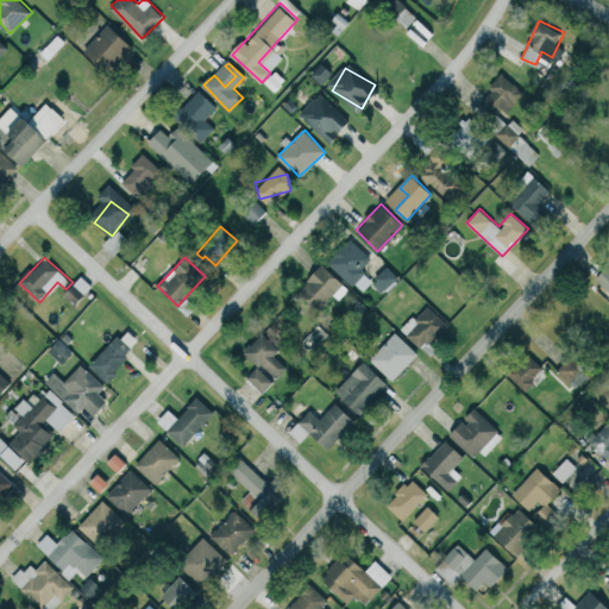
[(347,288),(321,264),(296,292),(319,312),(333,296),(337,300),(347,288)]
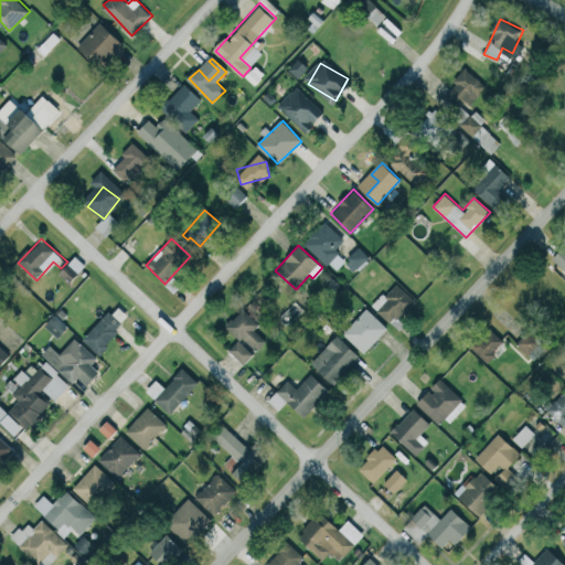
[(354,272),(369,257),(360,247),(344,262),(354,272)]
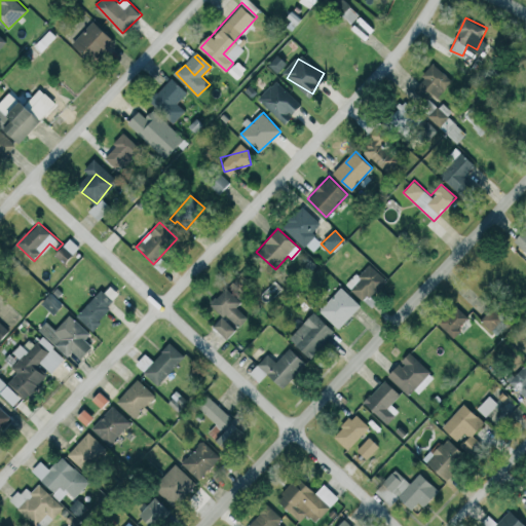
[(211,302),(237,328),(248,317),(236,307),(241,301),(225,287),(211,302)]
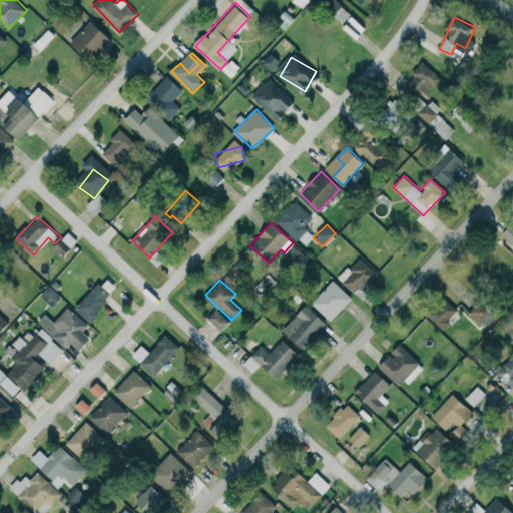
[(351,295),(330,280),(312,305),(333,321),(351,295)]
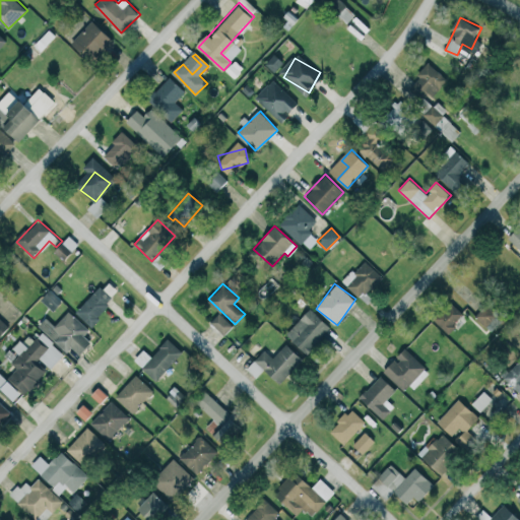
[(90,325),(115,299),(100,285),(75,312),(90,325)]
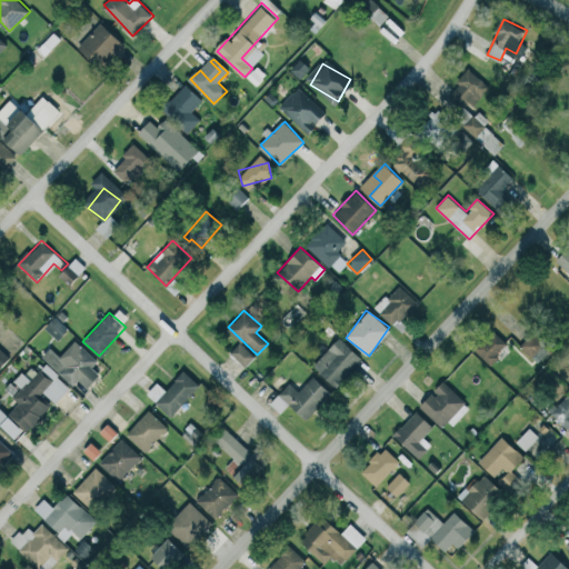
[(473,349),(488,363),(508,345),(495,330),(473,349)]
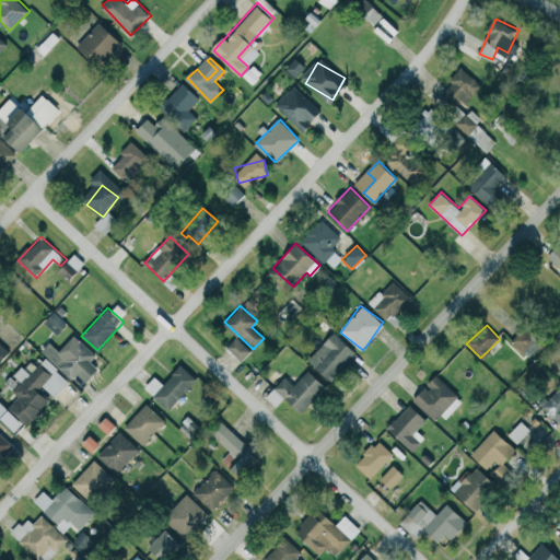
[(537,342),(523,328),(512,340),(526,353),(537,342)]
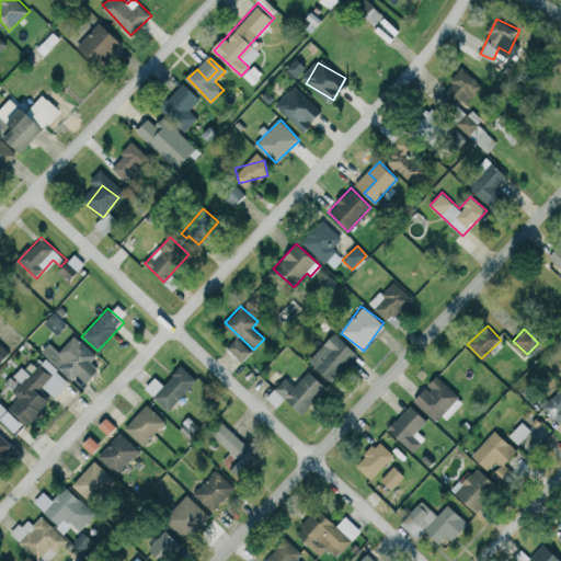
[(331,382),(357,353),(334,332),(308,361),(331,382)]
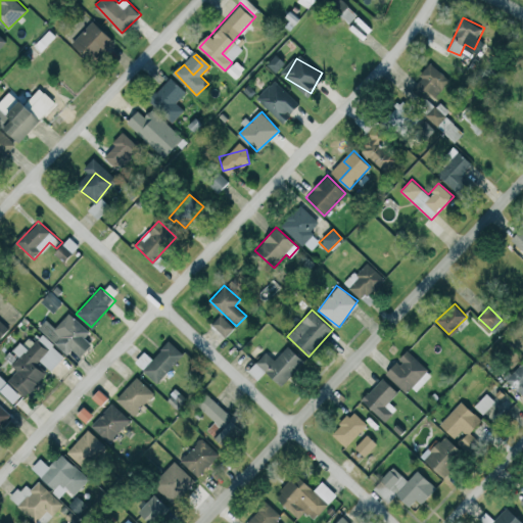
[(84,337),(89,332),(68,313),(54,327),(46,320),(39,327),(66,354),(72,348),(81,358),(93,344),(84,337)]
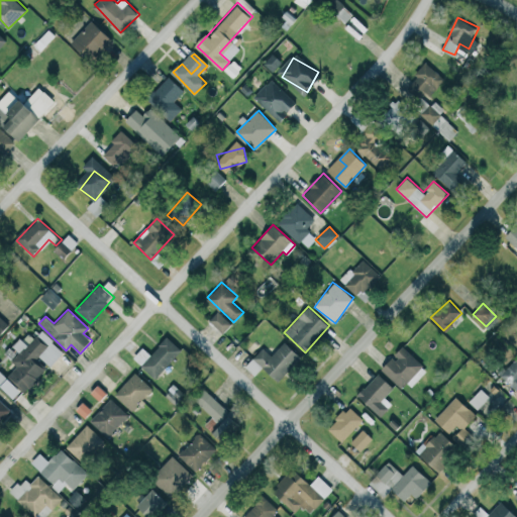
[(230,325),(219,311),(209,319),(221,333),(230,325)]
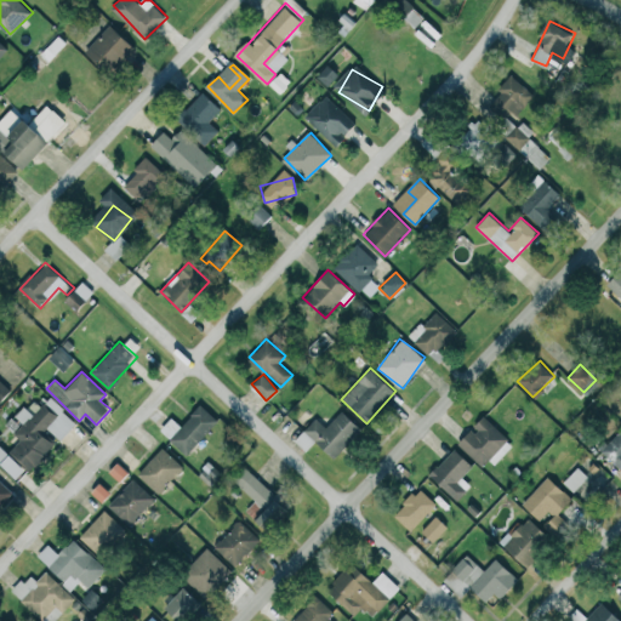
[(74,419),(47,398),(41,406),(30,399),(17,417),(23,422),(13,434),(20,439),(9,453),(34,472),(74,419)]
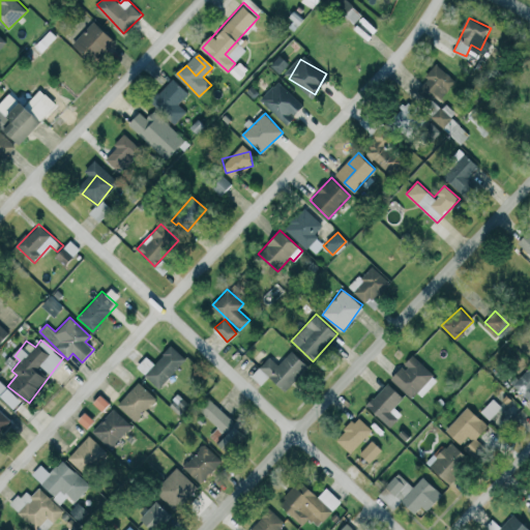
[(154,363),(146,356),(137,366),(159,388),(186,358),(171,345),(154,363)]
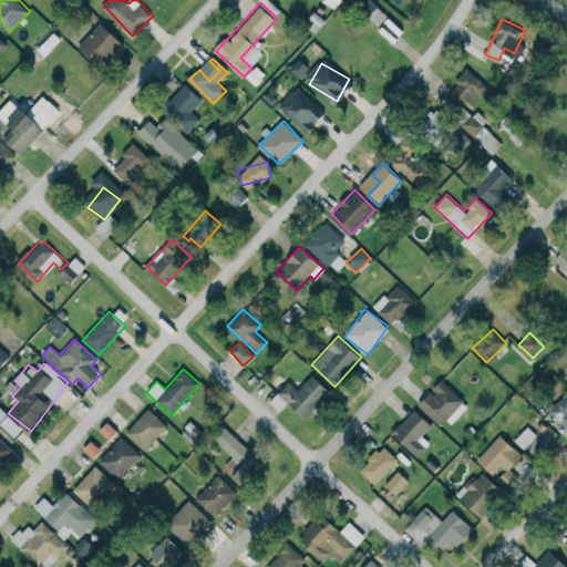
[(330,391),(311,374),(298,390),(288,381),(278,392),(305,419),(330,391)]
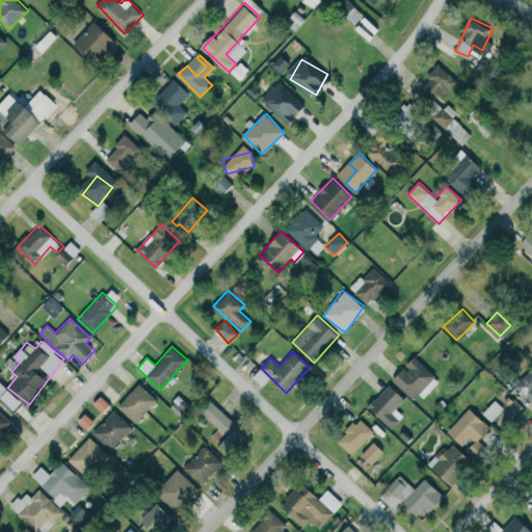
[(440,379),(414,356),(404,367),(404,366),(392,379),(413,399),(418,393),(423,397),(440,379)]
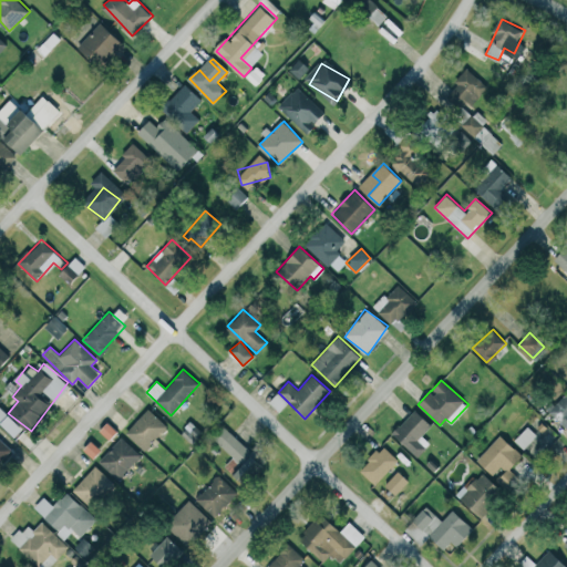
[(0,423),(16,439),(23,430),(0,406),(0,400),(1,400),(0,398),(0,423)]
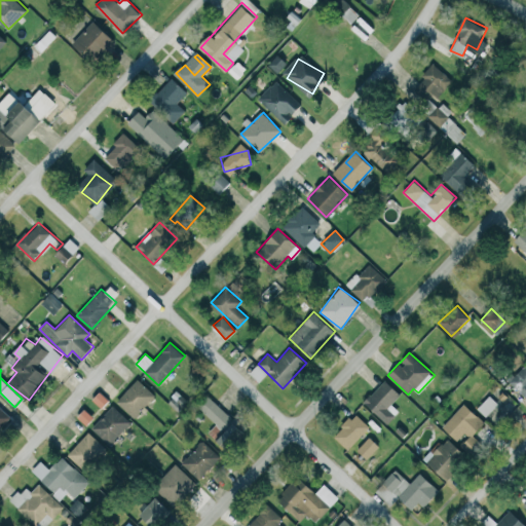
[(116,401),(135,418),(155,396),(137,378),(116,401)]
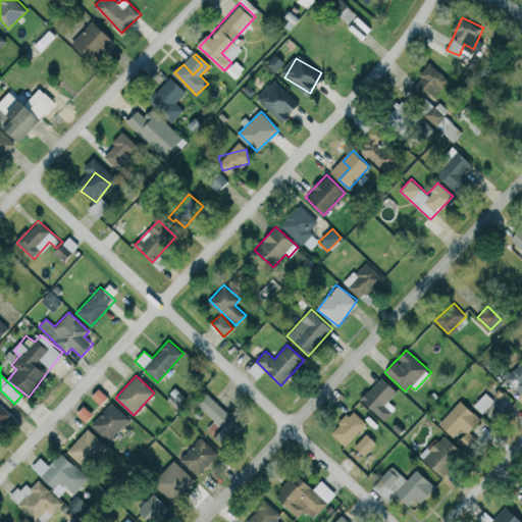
[(397,390),(382,377),(361,399),(384,420),(396,408),(388,401),(397,390)]
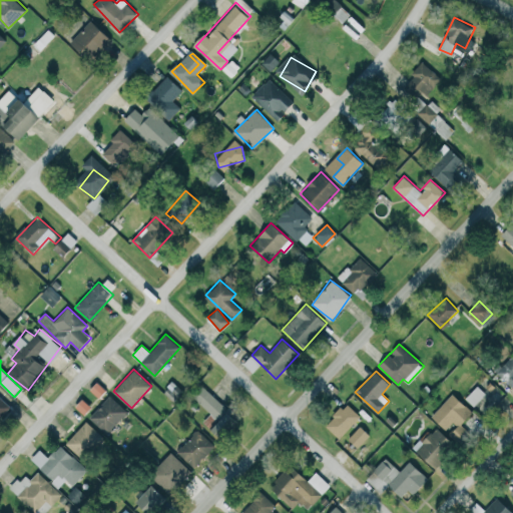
[(210,428),(221,439),(239,420),(202,385),(192,396),(217,421),(210,428)]
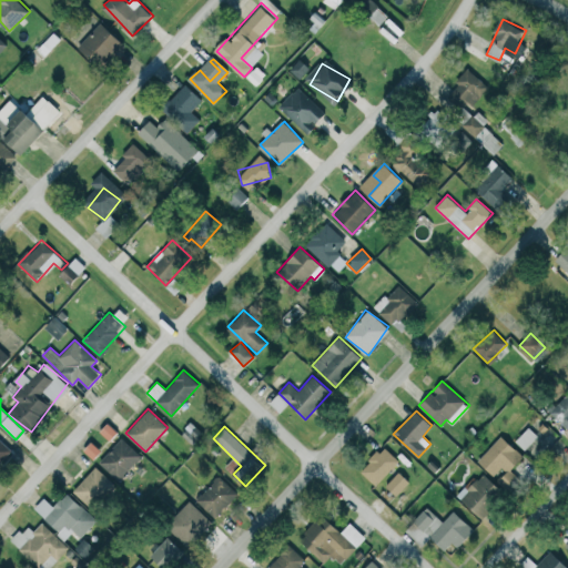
[(525,449),(537,435),(528,427),(515,442),(525,449)]
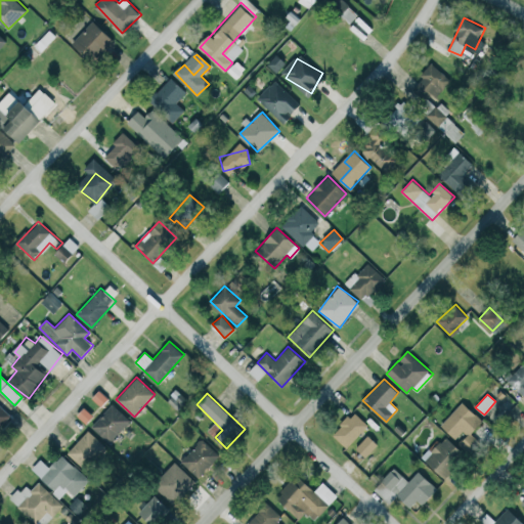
[(440,425),(469,452),(479,442),(471,434),(482,421),(462,401),(440,425)]
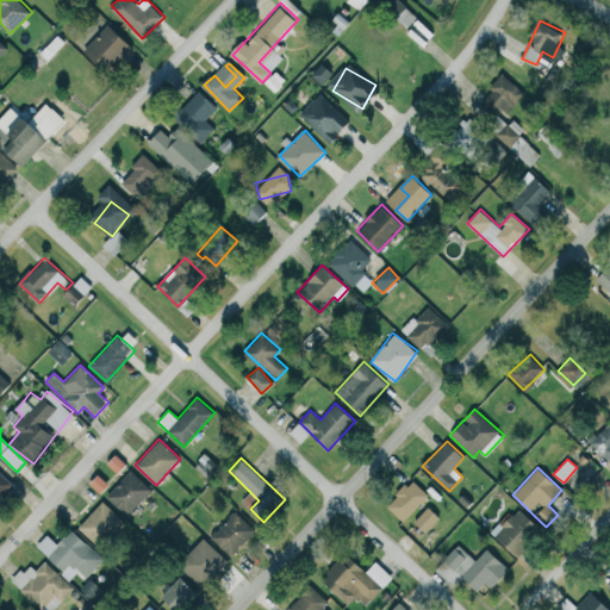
[(151,490),(130,470),(106,496),(128,516),(151,490)]
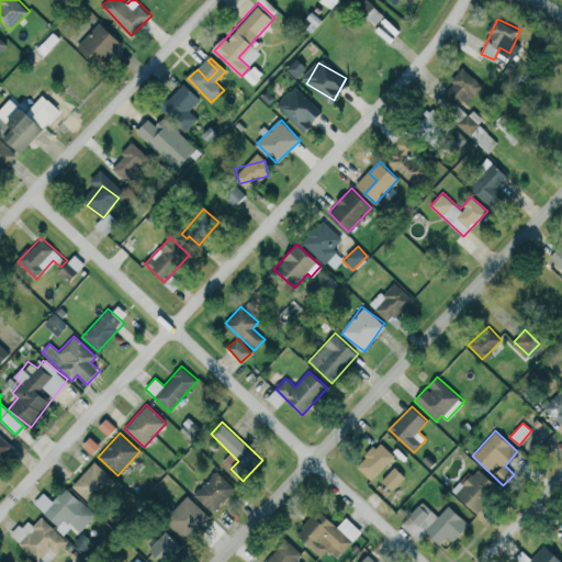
[(356,465),(372,480),(394,454),(379,441),(356,465)]
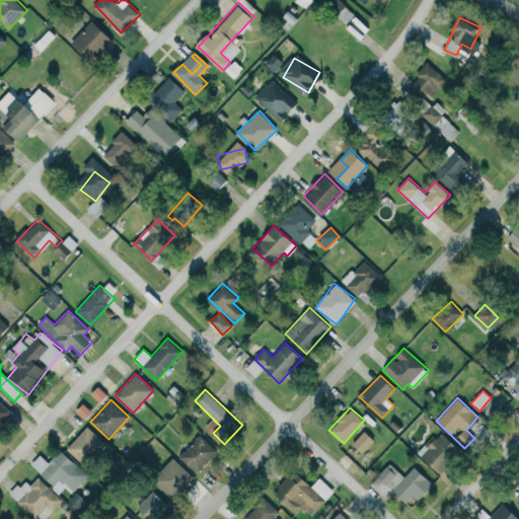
[(83,464),(104,442),(87,426),(66,448),(83,464)]
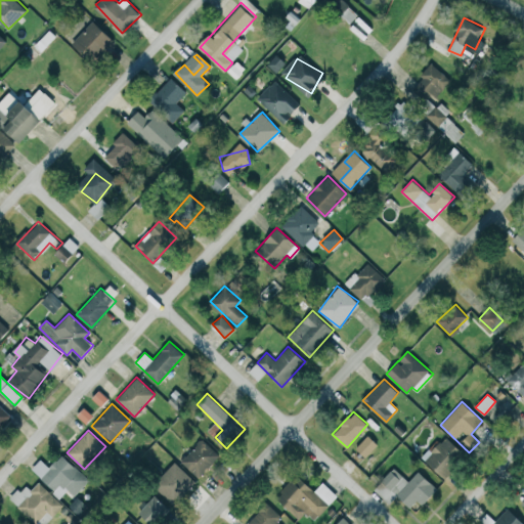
[(355,448),(365,457),(378,444),(367,435),(355,448)]
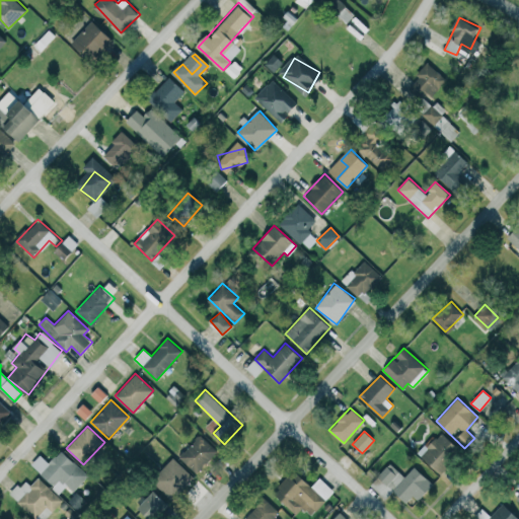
[(418,453),(440,473),(461,451),(439,431),(418,453)]
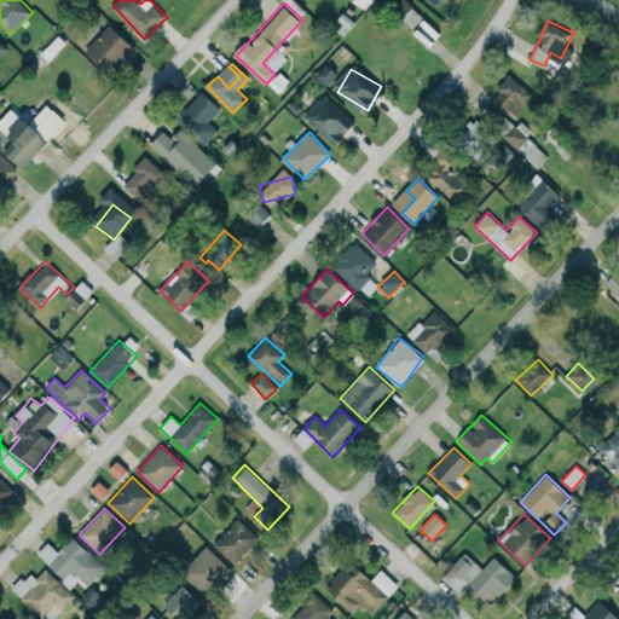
[(259,539),(239,518),(213,543),(233,563),(259,539)]
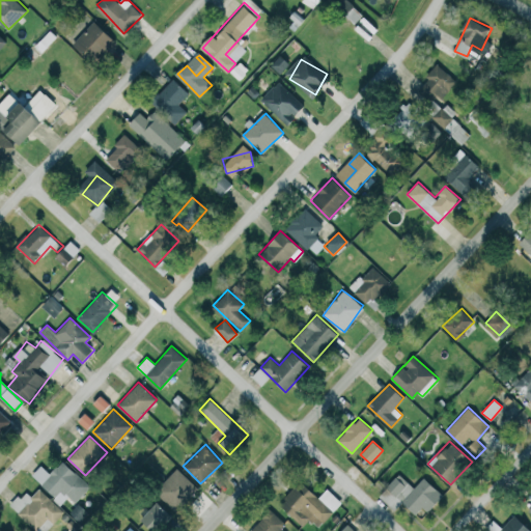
[(31,476),(61,504),(68,496),(75,502),(90,485),(62,459),(50,473),(40,466),(31,476)]
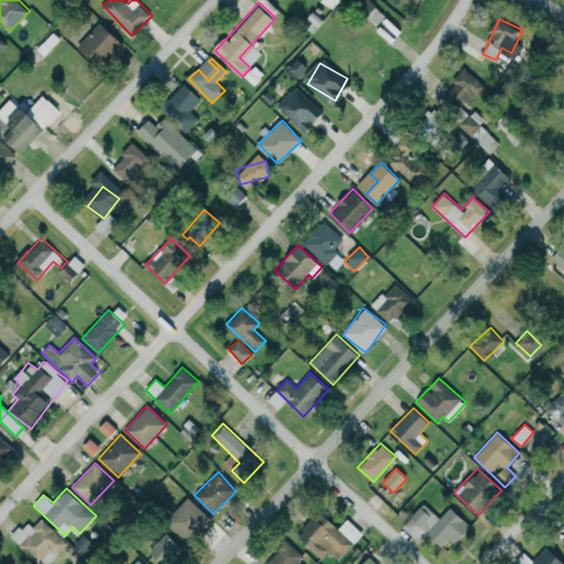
[(187,543),(210,518),(187,497),(164,522),(187,543)]
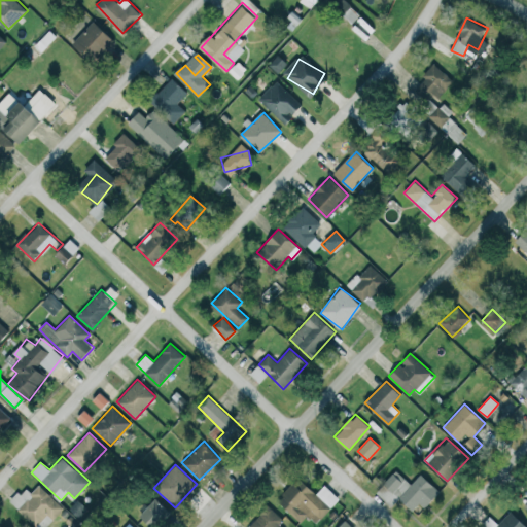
[(424,507),(440,491),(421,473),(411,484),(395,469),(383,483),(412,510),(419,502),(424,507)]
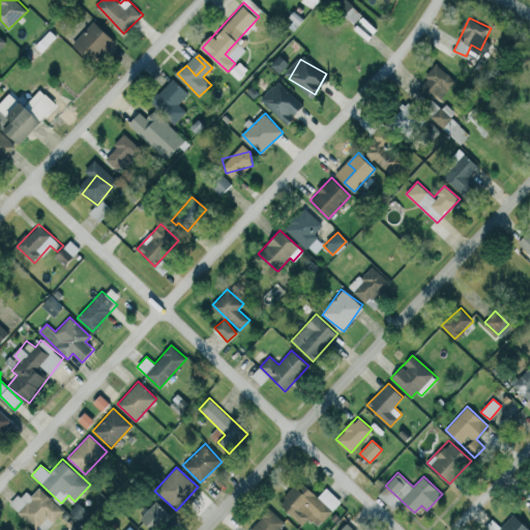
[(318,526),(341,501),(326,488),(318,497),(300,480),(278,503),(302,525),(308,518),(318,526)]
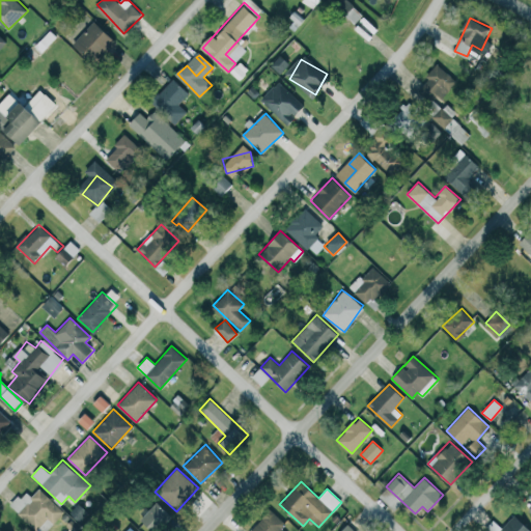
[(53,524),(64,511),(38,488),(31,497),(24,491),(9,506),(36,530),(48,519),(53,524)]
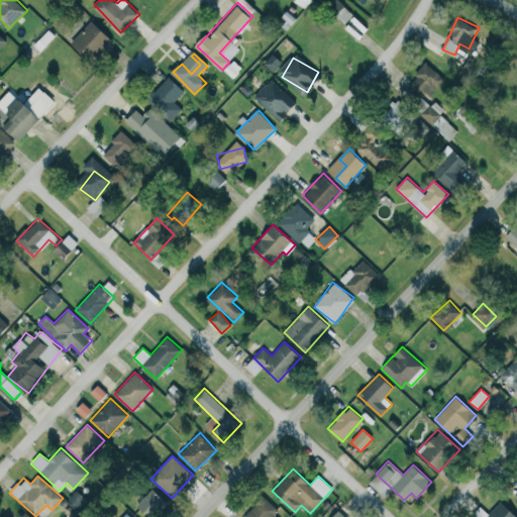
[(136,504),(148,516),(166,501),(152,488),(136,504)]
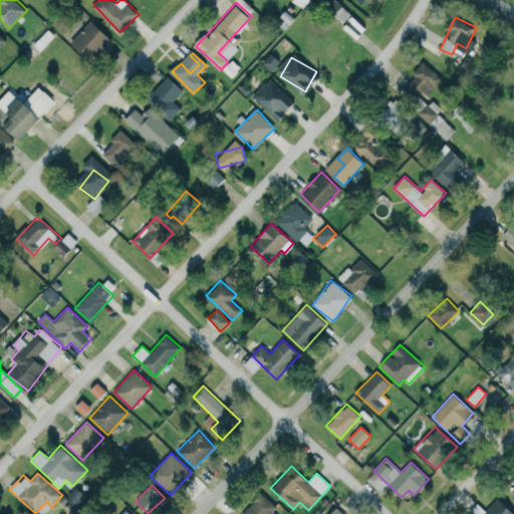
[(275,513),(272,511),(276,506),(261,492),(241,513),(275,513)]
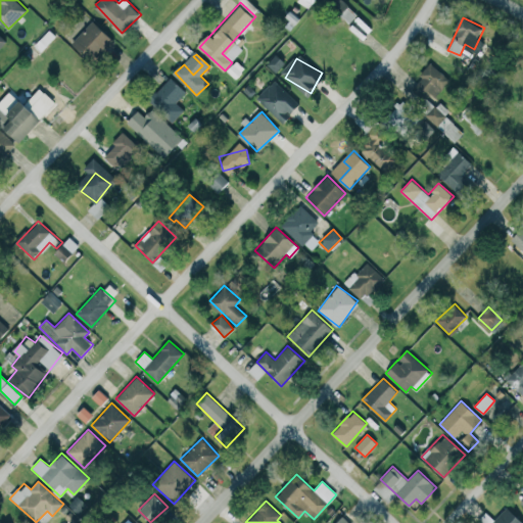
[(522,522),(507,507),(490,522),(522,522)]
